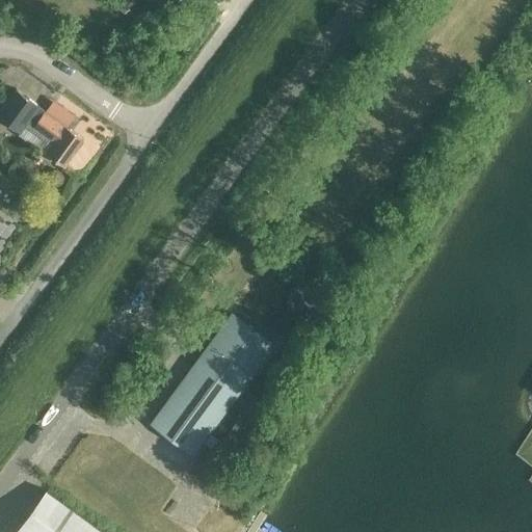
[(112,0),(111,3),(126,14),(135,0),(112,0)]
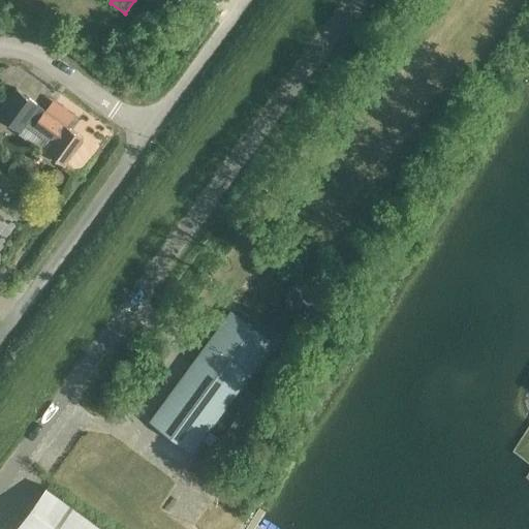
[(156,0),(170,9),(177,0),(156,0)]
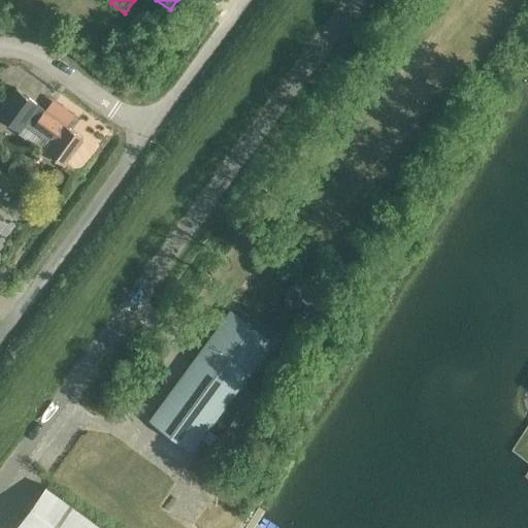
[(83,137),(44,109),(14,88),(0,107),(0,117),(19,131),(25,122),(51,140),(47,143),(51,145),(46,152),(63,164),(83,137)]
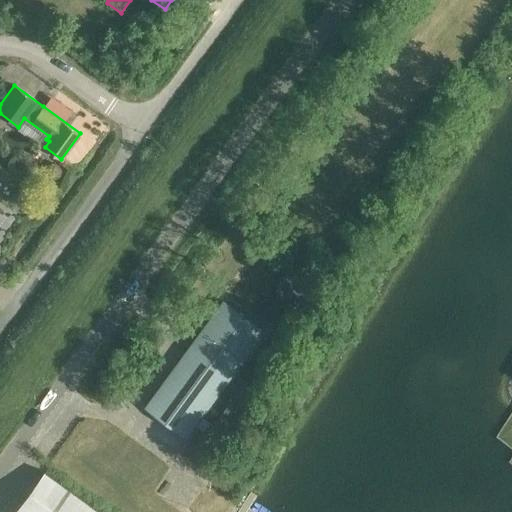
[(46,167),(45,173),(48,178),(54,179),(59,176),(61,170),(57,165),(51,164),(46,167)]
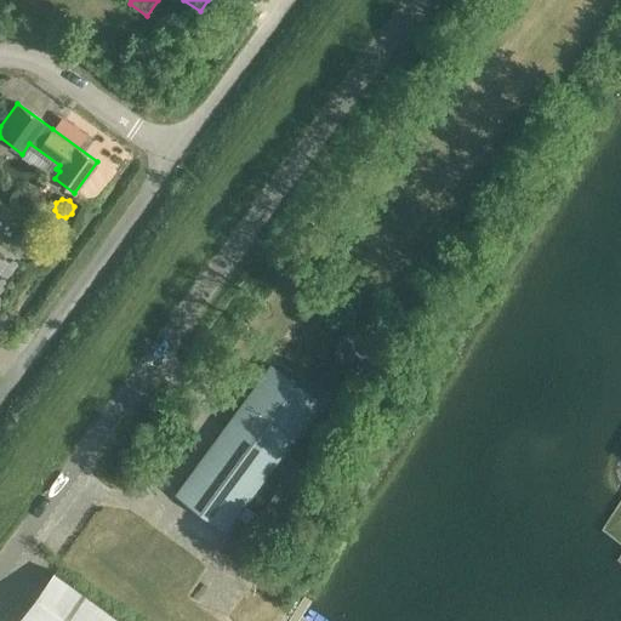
[(271,368),(177,494),(224,529),(318,403),(271,368)]
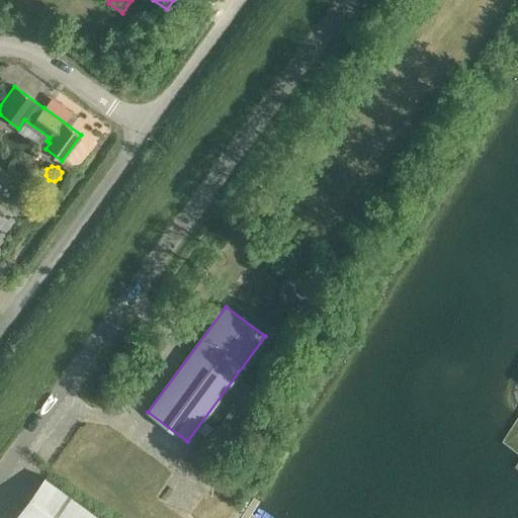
[(99,517),(46,479),(16,517),(99,517)]
